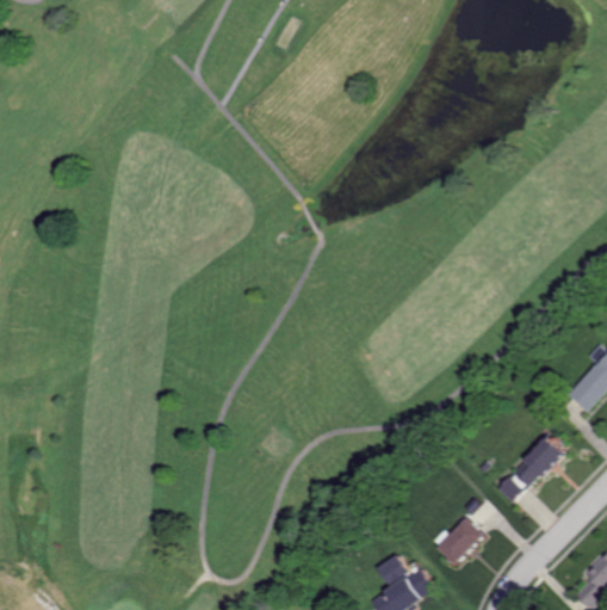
[(606,353),(568,394),(587,412),(606,390),(606,353)]
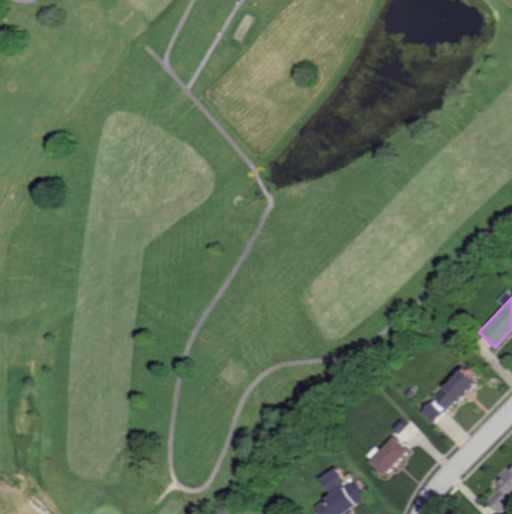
[(433,425),(474,381),(461,368),(418,412),(433,425)]
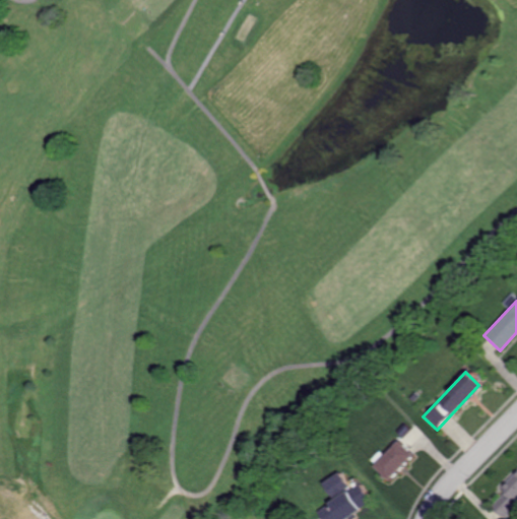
[(372,467),(387,481),(411,454),(396,440),(372,467)]
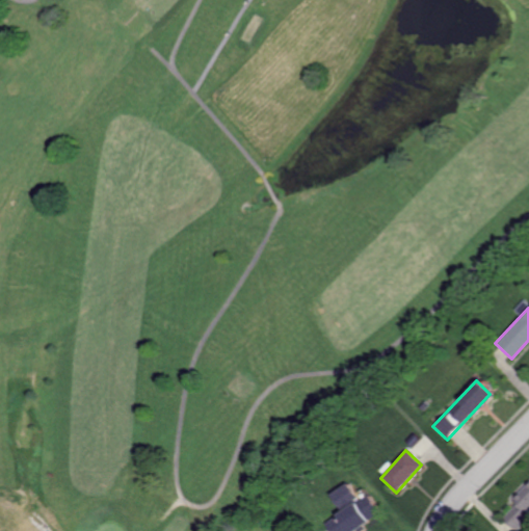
[(502,519),(513,530),(528,515),(528,482),(511,499),(517,505),(502,519)]
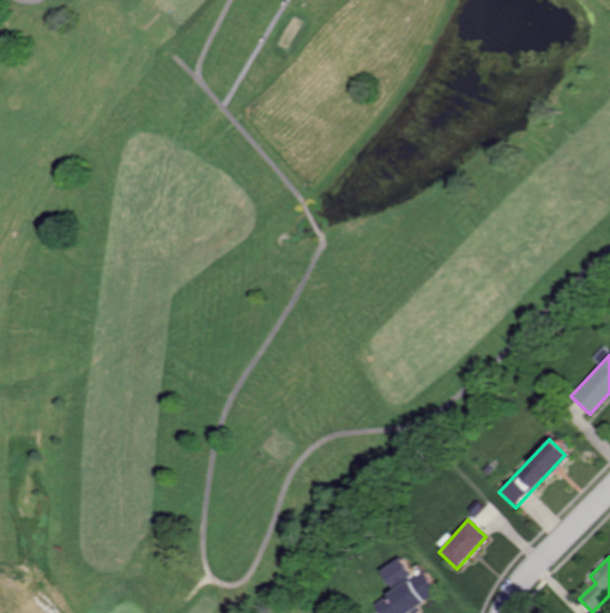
[(378,570),(391,594),(373,604),(376,612),(406,612),(436,596),(422,572),(410,578),(398,559),(378,570)]
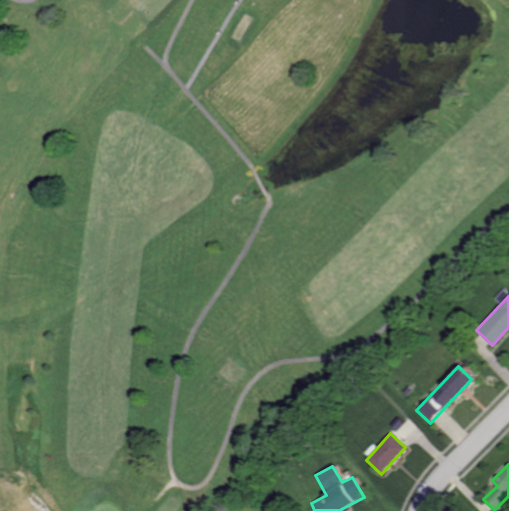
All buildings are outlined.
